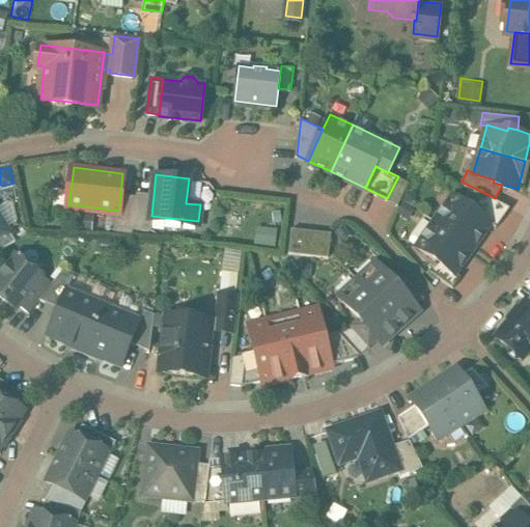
[(398,176),(387,198),(398,204),(409,182),(398,176)]
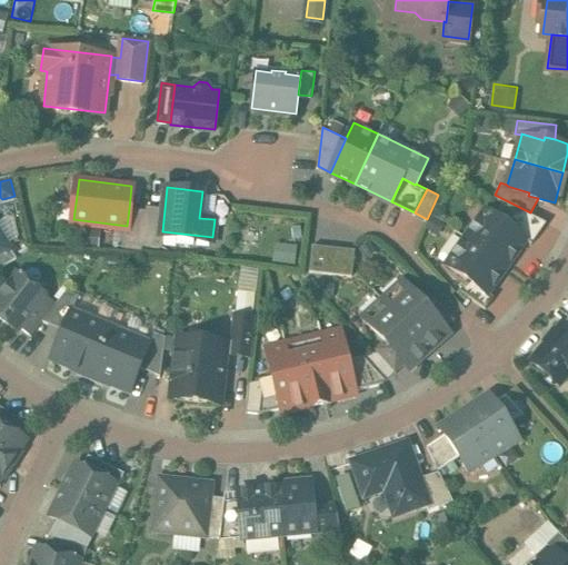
[(165,209),(147,207),(147,210),(143,243),(161,244),(162,231),(165,209)]
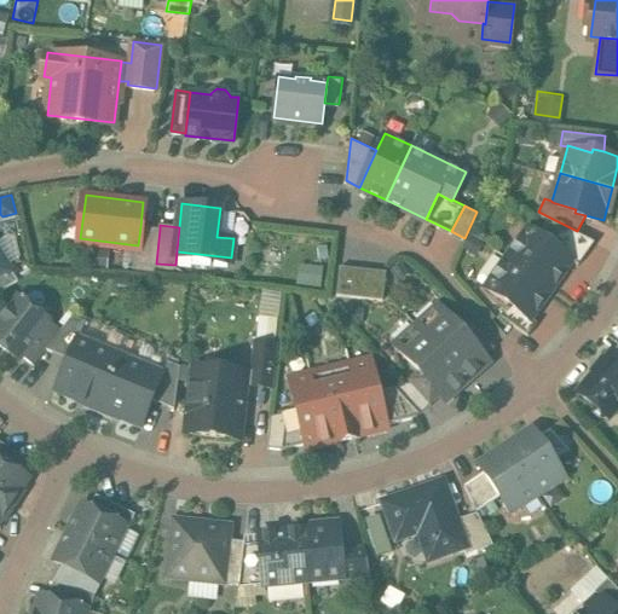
[(552,242),(529,225),(486,285),(509,302),(531,317),(532,317),(573,259),(573,258),(552,242)]
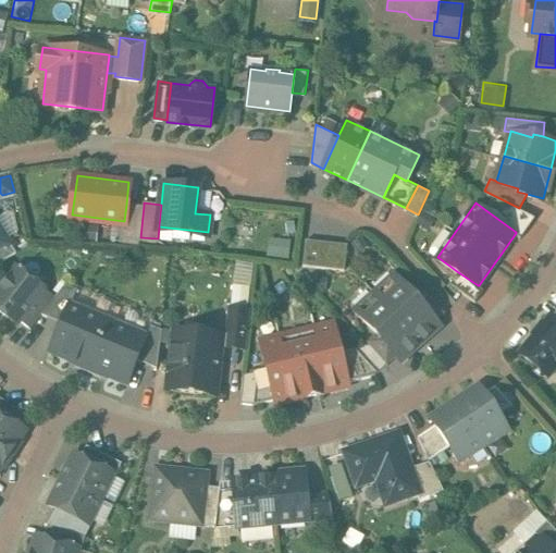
[(519,208),(508,203),(496,218),(516,232),(516,233),(521,236),(535,217),(519,208)]
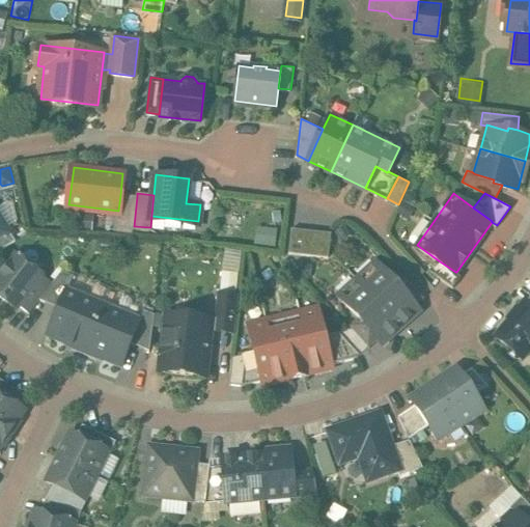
[(137,196),(120,195),(118,211),(116,227),(133,229),(134,226),(137,196)]
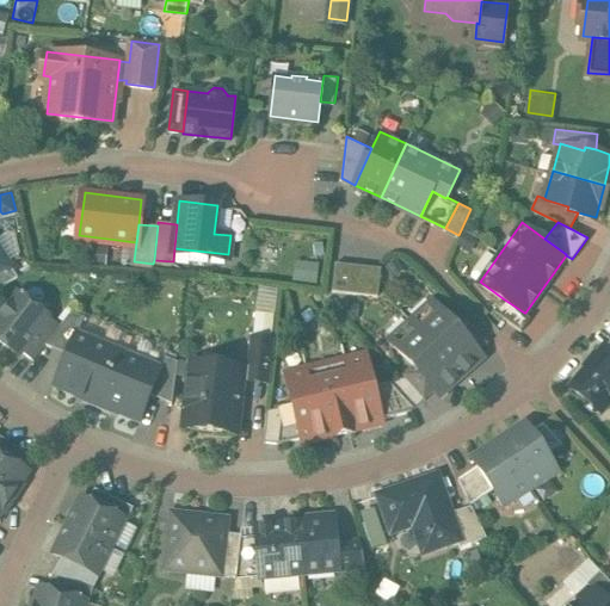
[(0,269),(10,263),(0,247),(0,269)]
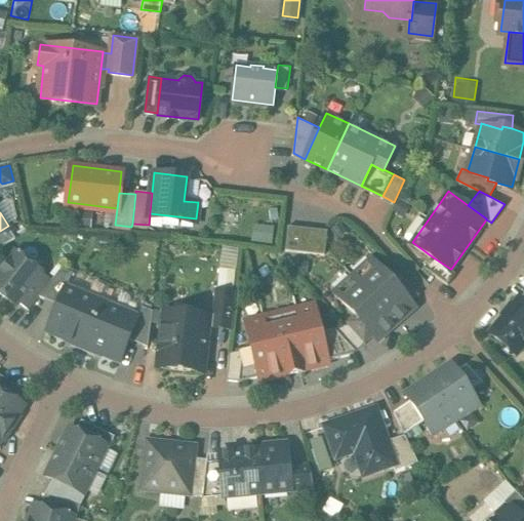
[(304,226),(288,225),(286,248),(301,250),(304,226)]
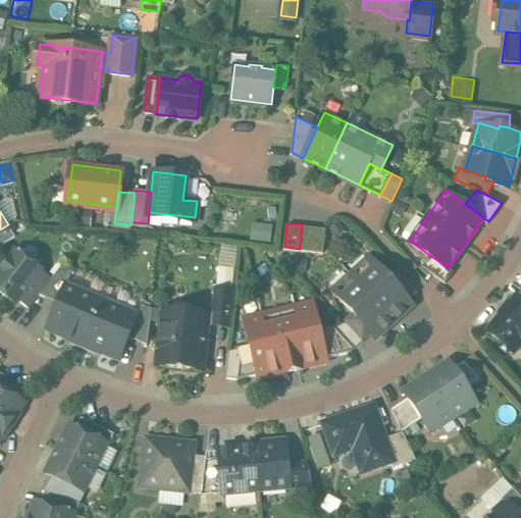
[(8,224),(0,229),(0,245),(15,235),(8,224)]
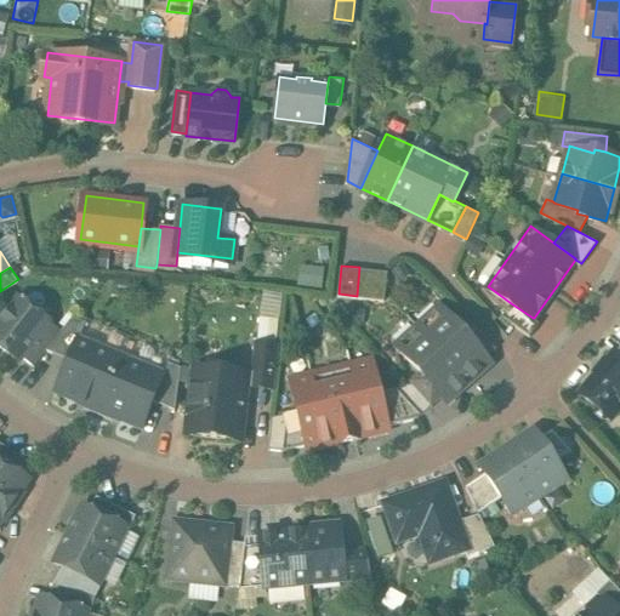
[(374,269),(359,267),(357,296),(370,297),(374,269)]
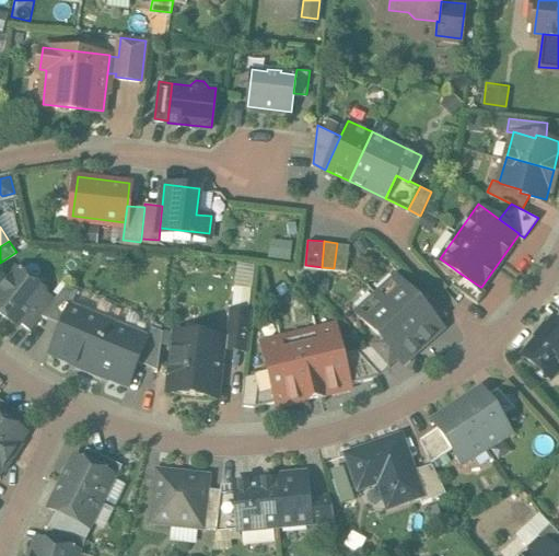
[(350,244),(337,243),(334,268),(347,270),(350,244)]
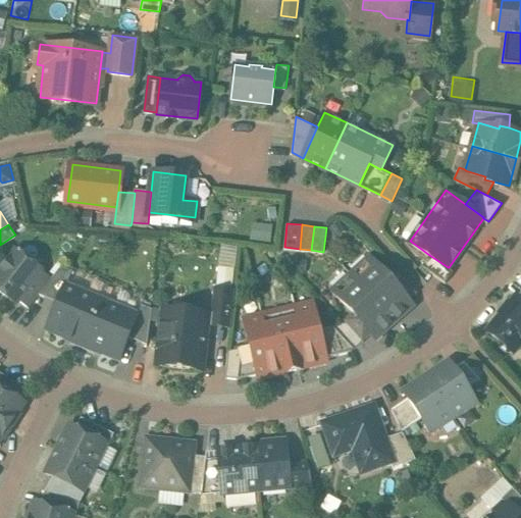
[(52,276),(15,249),(0,268),(0,288),(16,302),(19,298),(29,306),(39,293),(52,276)]
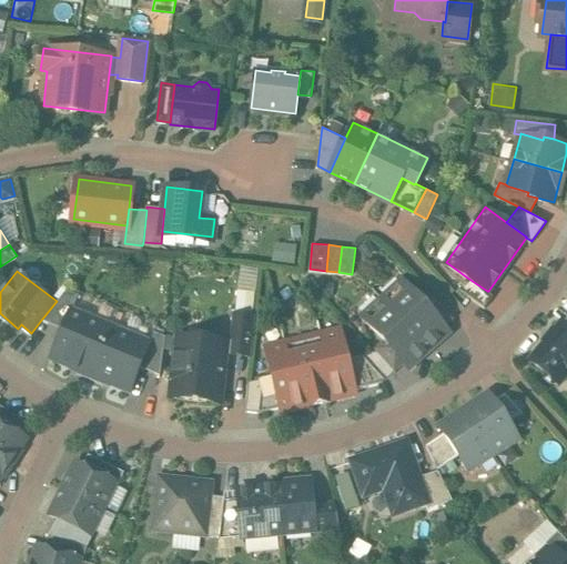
[(487,291),(467,278),(459,288),(485,306),(494,294),(488,291),(487,291)]
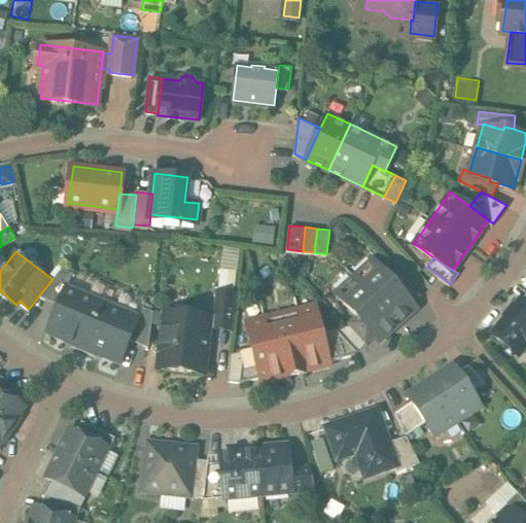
[(393,280),(373,258),(336,291),(356,314),(376,336),(380,340),(417,307),(393,280)]
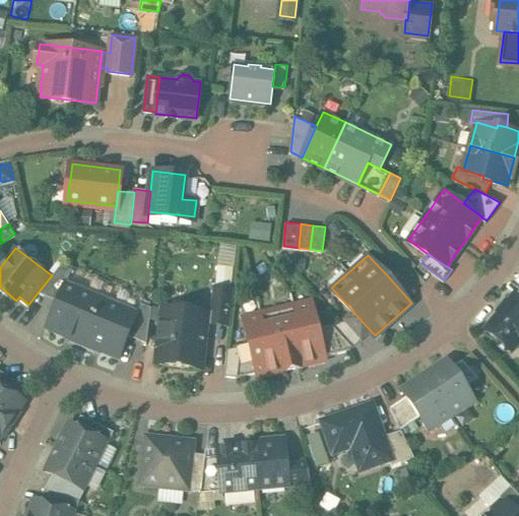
[(72,268),(61,264),(52,275),(39,292),(58,300),(66,279),(67,279),(72,268)]
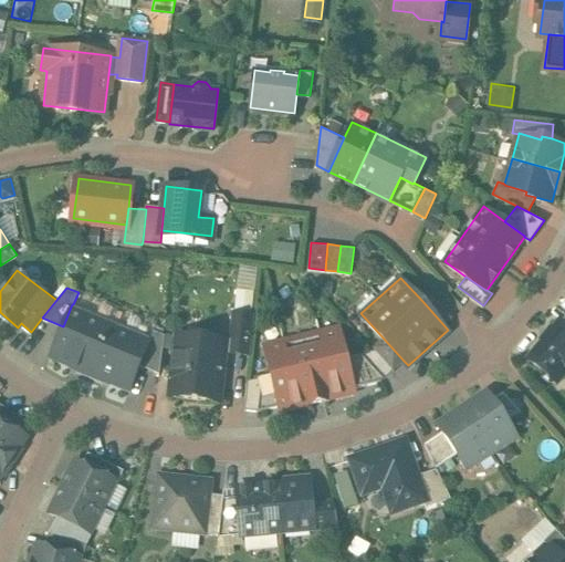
[(453,315),(432,292),(422,301),(443,324),(453,315)]
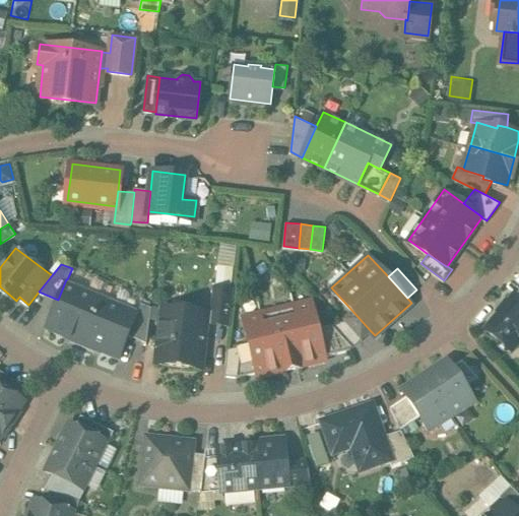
[(67,279),(66,279),(58,300),(47,326),(82,341),(103,295),(67,279)]
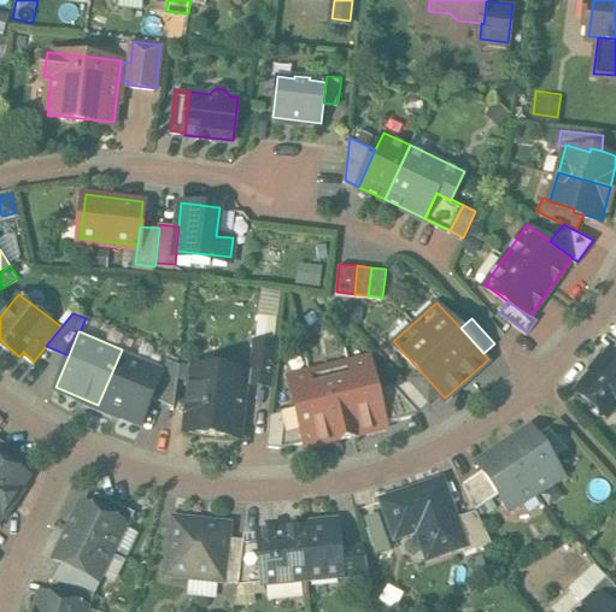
[(275,341),(256,339),(251,382),(270,384),(275,341)]
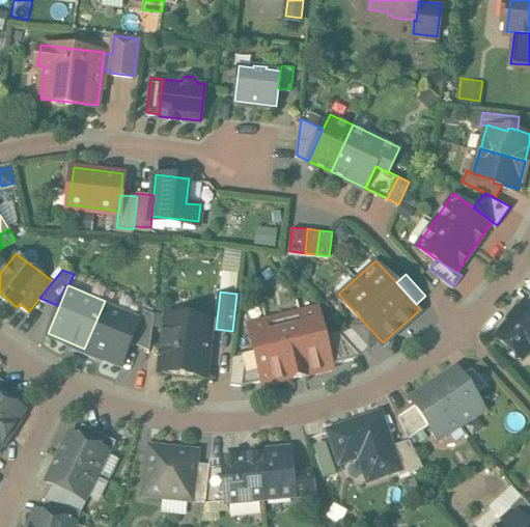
[(525,300),(520,306),(518,305),(508,316),(509,319),(496,334),(509,345),(510,352),(515,356),(521,355),(522,356),(529,344),(529,302),(525,300)]
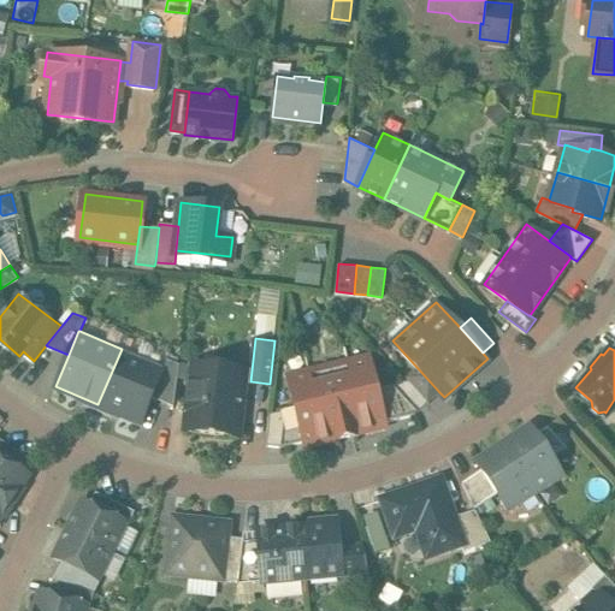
[(163,366),(122,349),(98,404),(141,422),(152,396),(165,366),(163,366)]
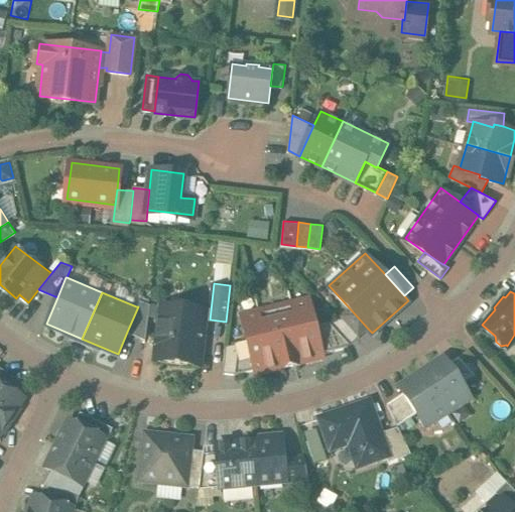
[(308,297),(242,313),(249,341),(255,368),(256,372),(324,356),(323,352),(315,325),(308,297)]
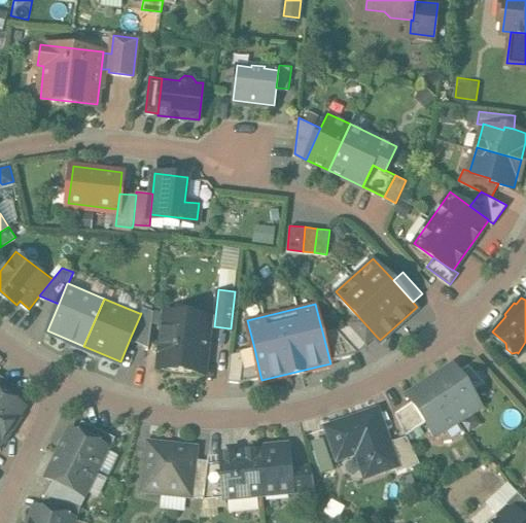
[(141,313),(130,339),(149,346),(153,310),(142,306),(139,313),(141,313)]
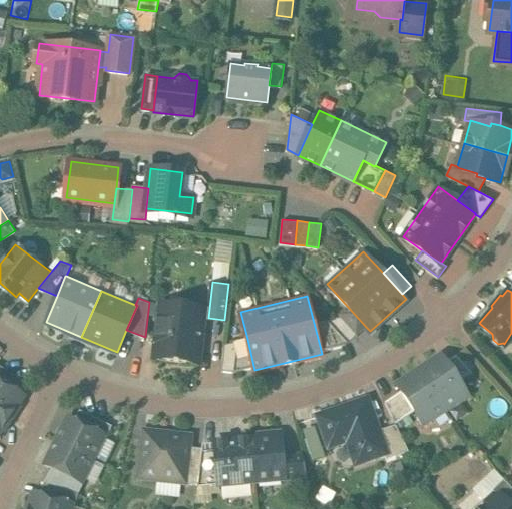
[(204,308),(161,303),(155,357),(199,362),(204,308)]
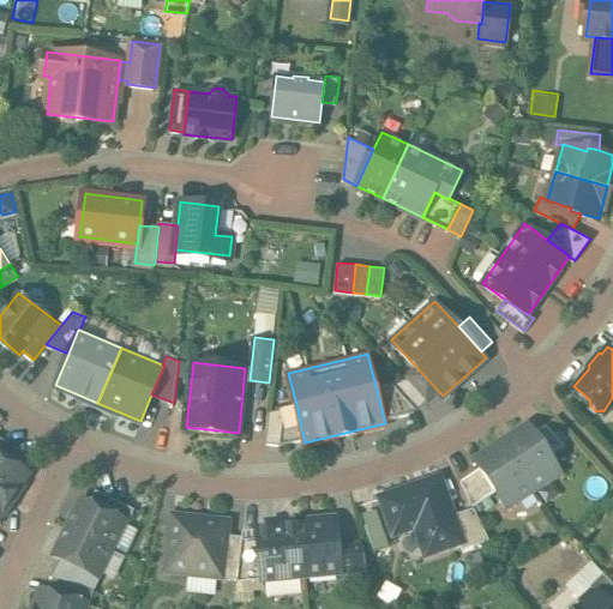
[(438,391),(415,366),(404,375),(407,379),(427,401),(438,391)]
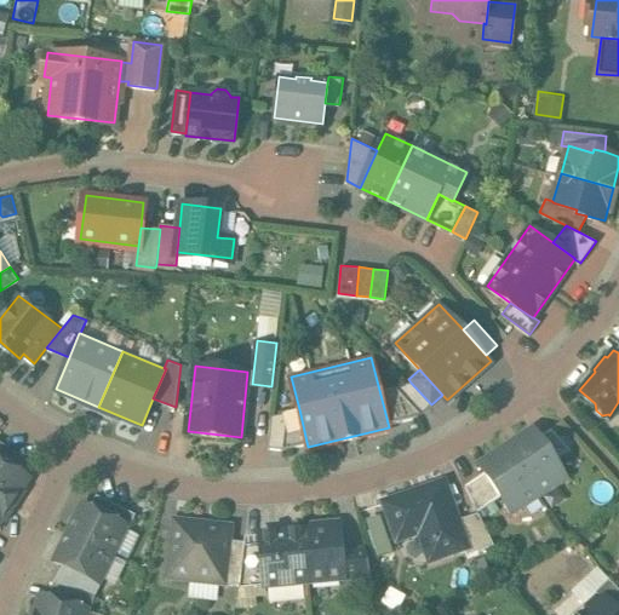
[(411,383),(379,390),(388,423),(418,415),(431,404),(411,383)]
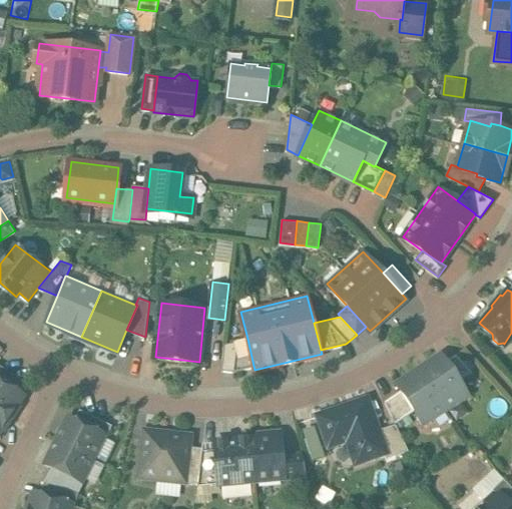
[(247,339),(225,344),(222,370),(234,371),(253,366),(247,339)]
